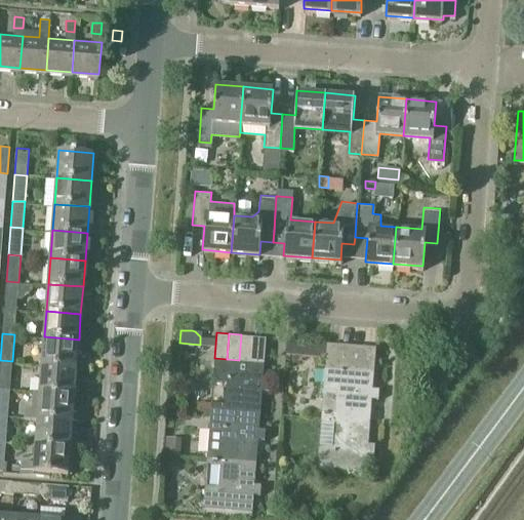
[(253,335),(241,334),(239,360),(251,361),(253,335)]
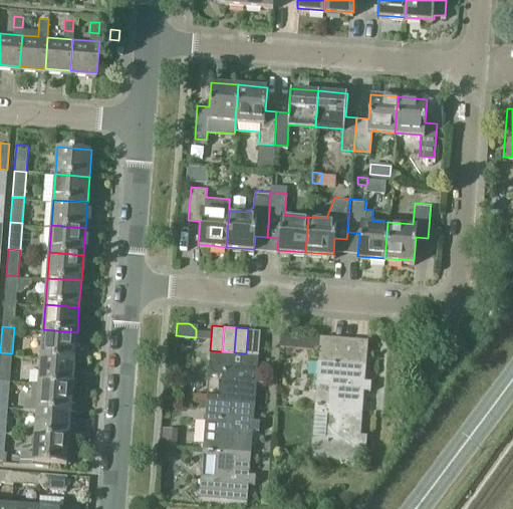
[(260,329),(248,328),(246,353),(258,354),(260,329)]
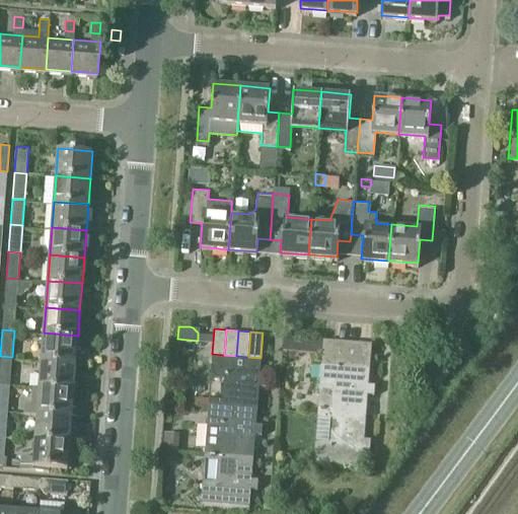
[(44,333),(42,359),(75,362),(78,336),(44,333)]
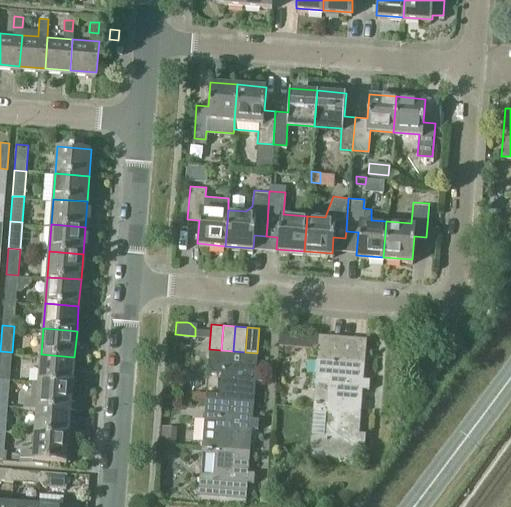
[(317,357),(316,357),(329,358),(331,334),(318,333),(317,357)]
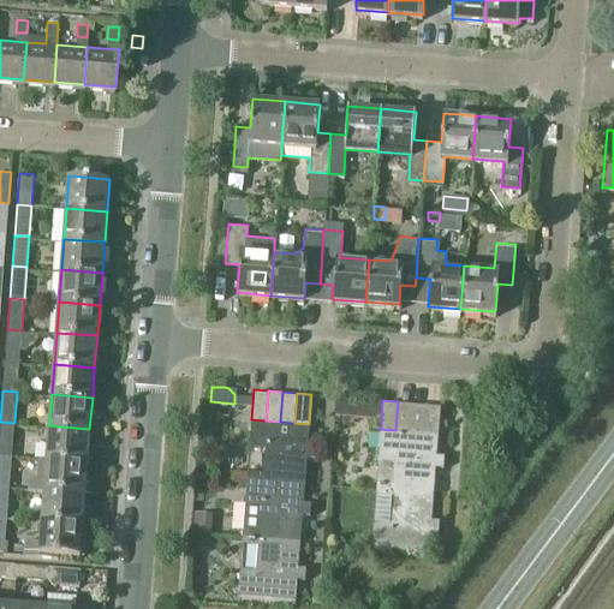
[(398,401),(395,430),(409,431),(411,402),(398,401)]
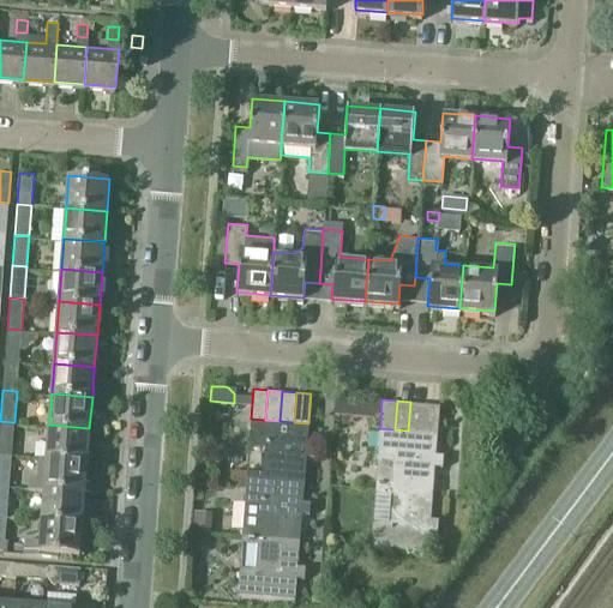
[(408,431),(422,432),(425,403),(410,402),(408,431)]
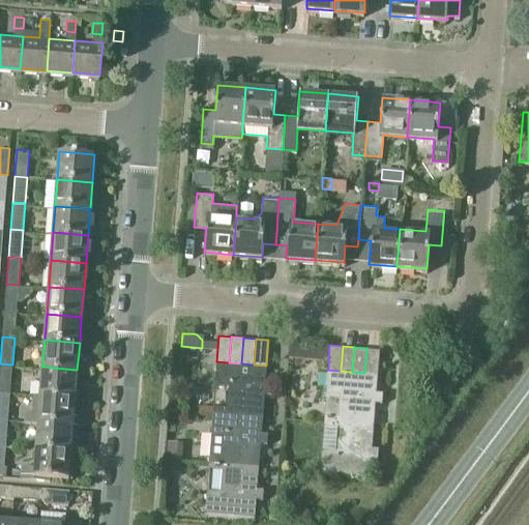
[(366,348),(364,373),(377,374),(379,349),(366,348)]
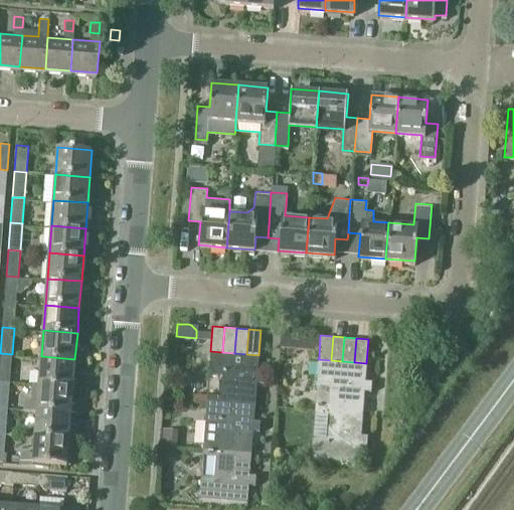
[(207,393),(206,400),(254,404),(257,381),(263,382),(263,372),(257,371),(259,355),(246,354),(234,353),(222,352),(210,351),(209,372),(221,373),(219,394),(207,393)]
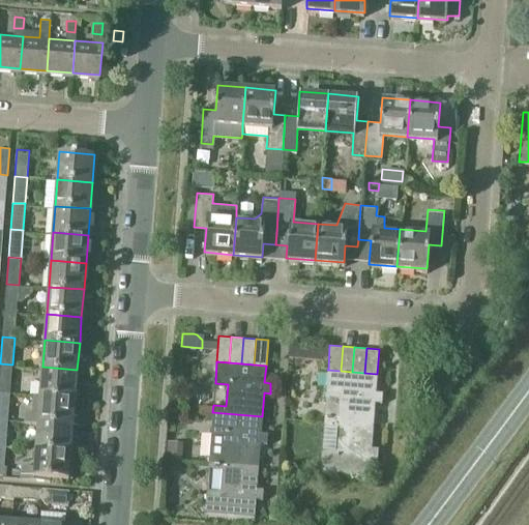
[(0,390),(10,391),(12,365),(0,363),(0,390)]
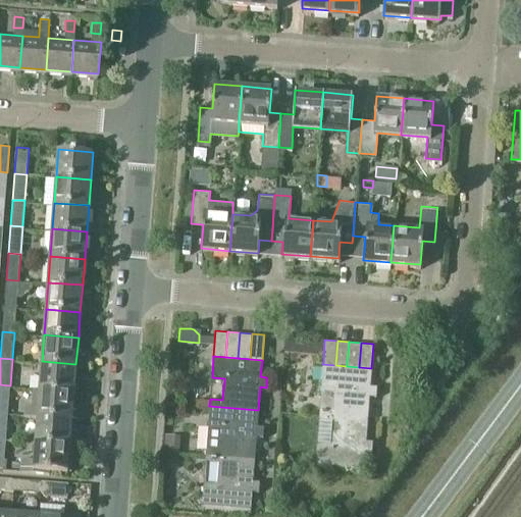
[(42,361),(40,388),(73,391),(75,364),(42,361)]
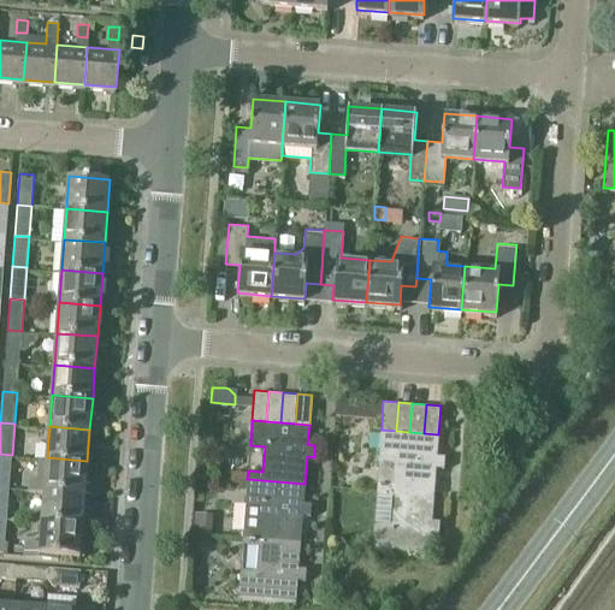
[(438,434),(424,433),(409,432),(396,431),(380,430),(377,489),(433,493),(436,466),(443,466),(444,455),(437,454),(438,434)]
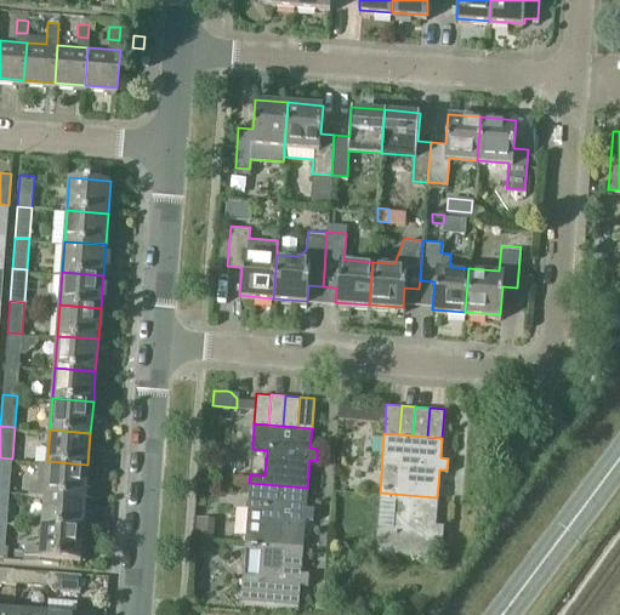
[(0,489),(10,491),(12,459),(0,457),(0,489)]
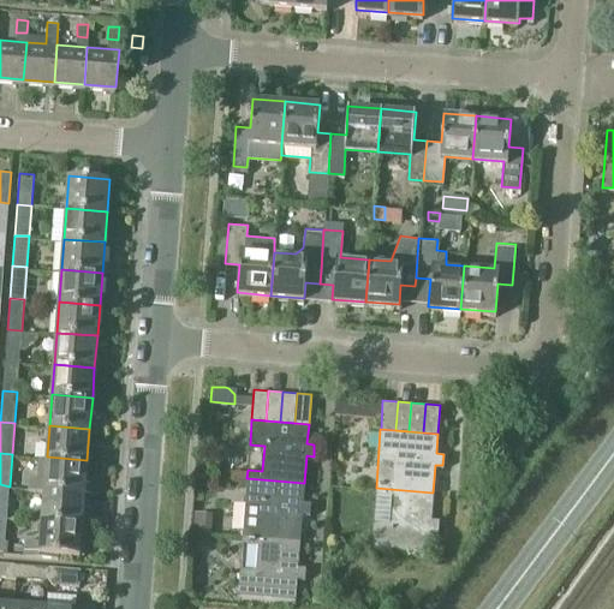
[(28,488),(45,489),(84,491),(87,460),(47,457),(45,477),(29,476),(28,488)]
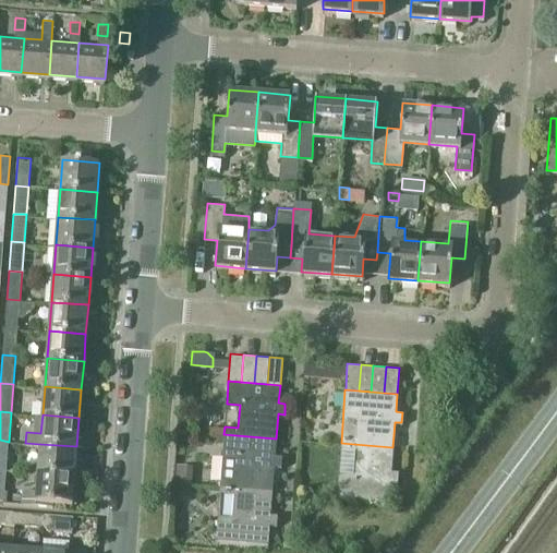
[(220,479),(220,485),(271,490),(274,466),(280,466),(281,455),(275,455),(276,439),(223,434),(220,479)]
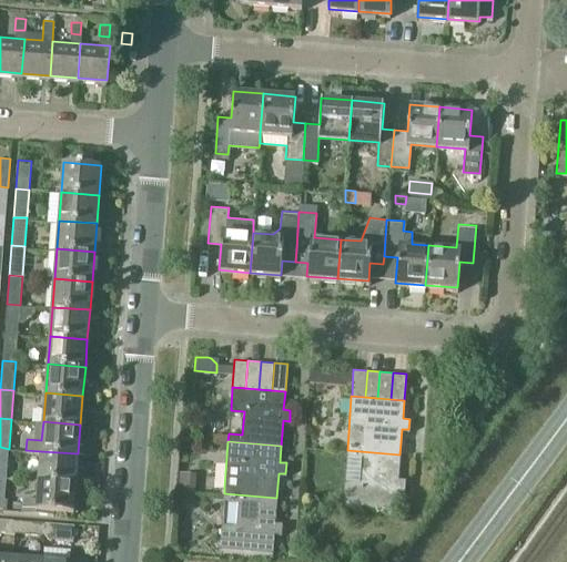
[(0,477),(6,478),(9,449),(0,447),(0,477)]
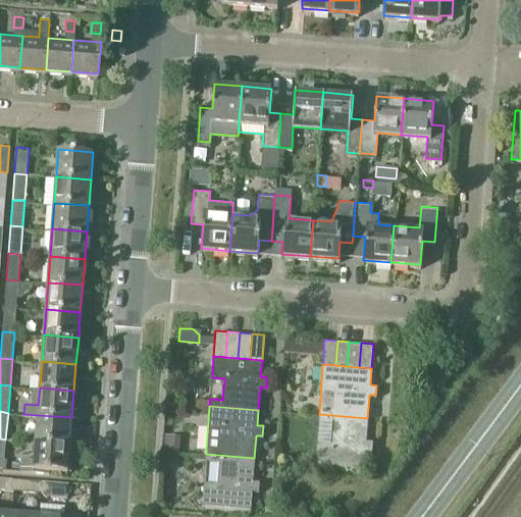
[(365,440),(367,418),(319,414),(316,442),(314,462),(363,466),(365,450),(371,450),(372,441),(365,440)]
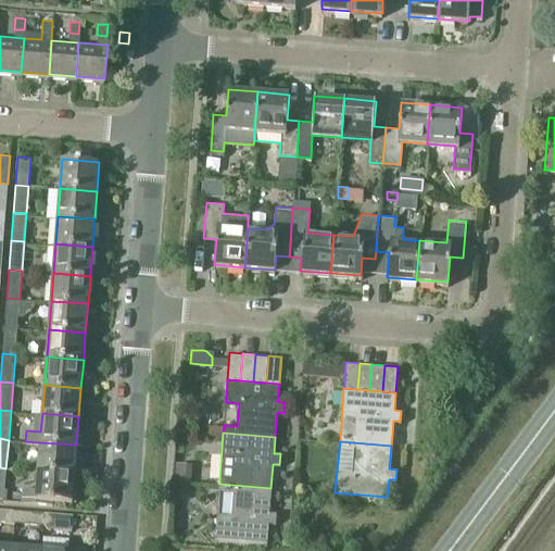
[(40,442),(38,471),(74,473),(76,445),(40,442)]
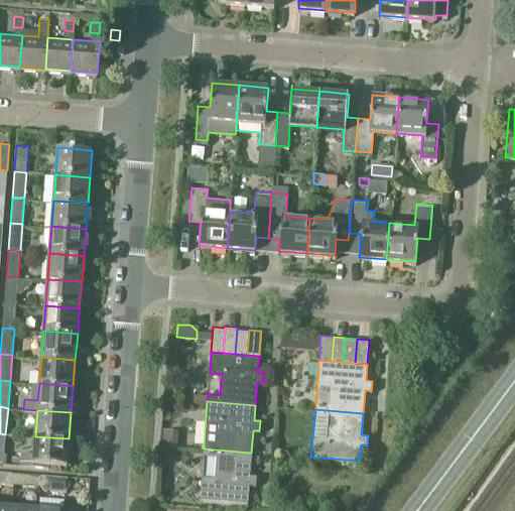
[(35,436),(33,453),(19,452),(18,464),(33,466),(33,463),(67,466),(68,456),(71,456),(72,441),(69,440),(69,438),(35,436)]
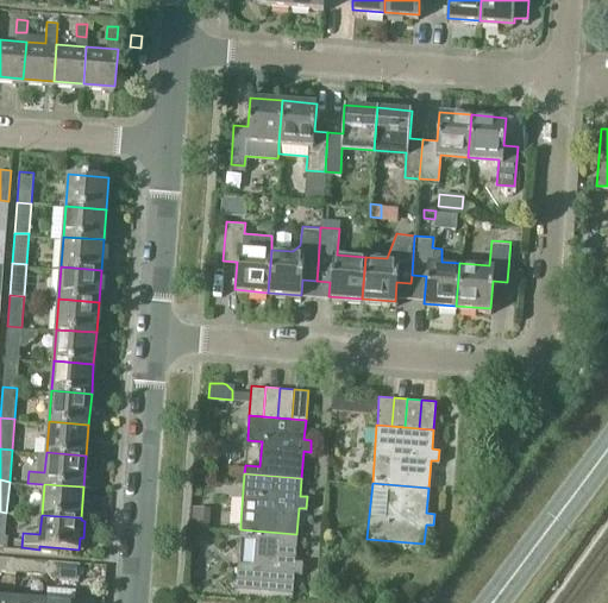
[(294,560),(296,534),(240,529),(239,536),(255,538),(252,563),(238,561),(236,586),(292,591),(294,571),(301,572),(302,560),(294,560)]
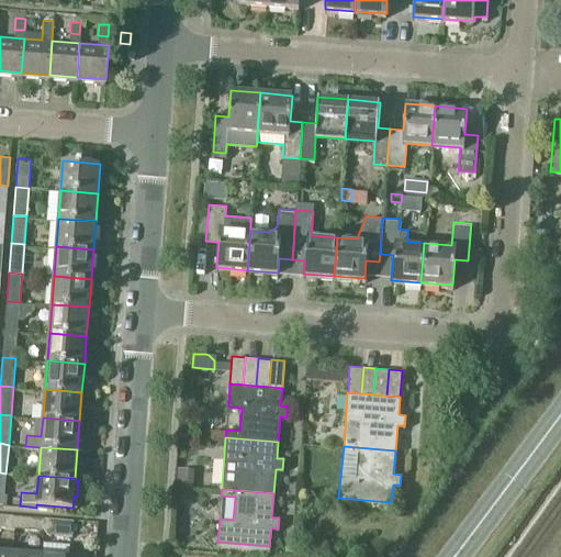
[(0,525),(14,526),(15,514),(0,512),(0,525)]
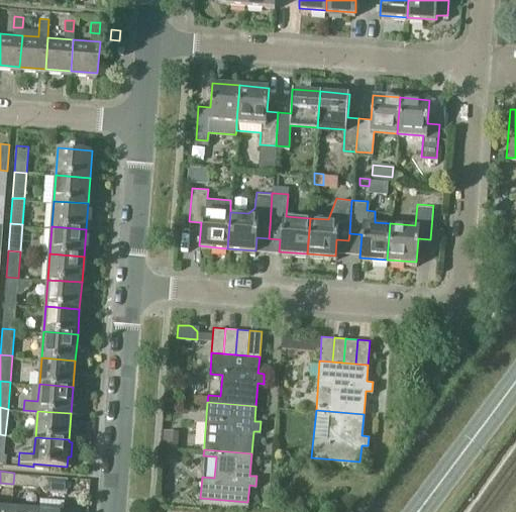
[(13,484),(39,486),(40,475),(14,473),(13,484)]
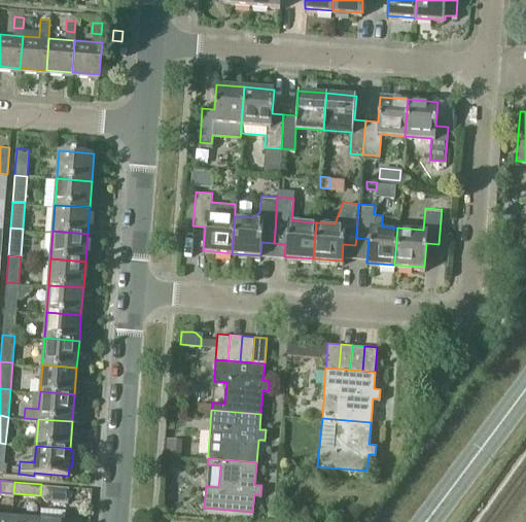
[(69,486),(41,484),(40,495),(45,498),(68,500),(69,486)]
